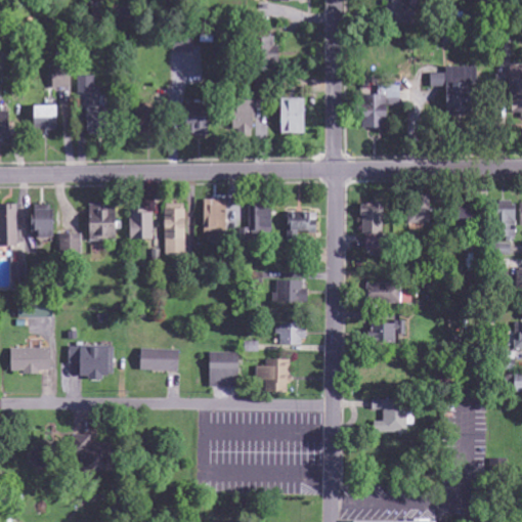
[(172,49),(196,50),(197,33),(173,32),(172,49)]
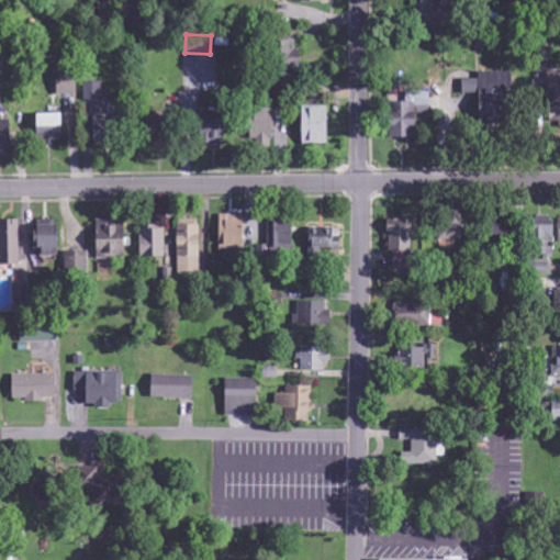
[(297,38),(277,38),(278,74),(298,74),(297,38)]
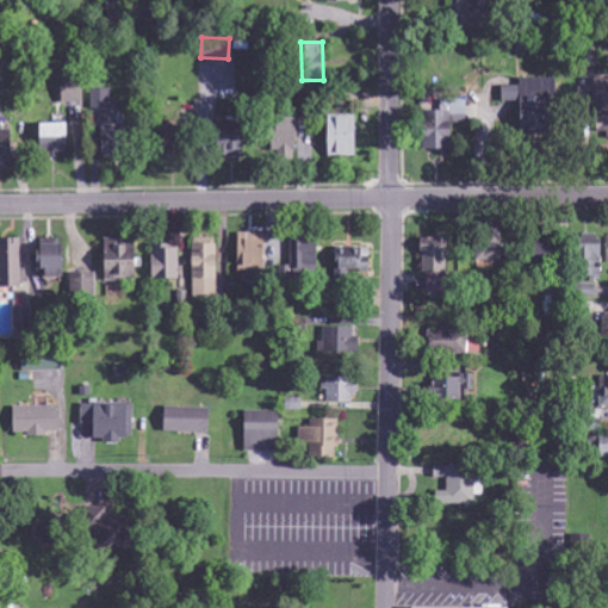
[(552,76),(519,76),(519,84),(501,85),(501,100),(514,100),(515,129),(539,129),(539,110),(553,110),(552,76)]
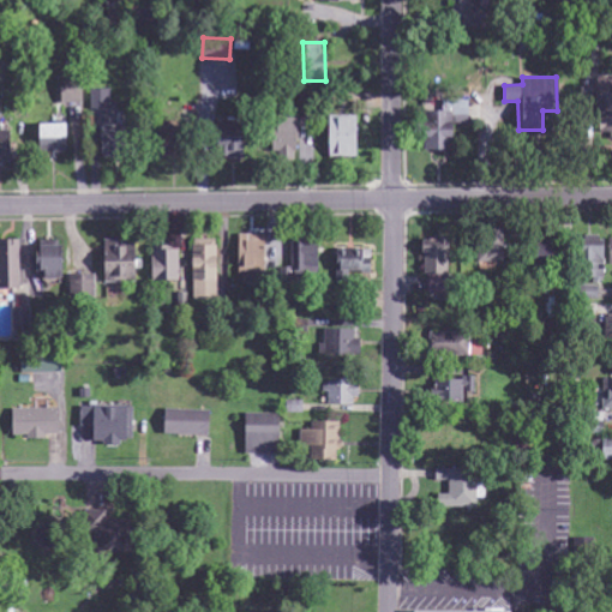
[(82,78),(60,79),(61,102),(83,102),(82,78)]
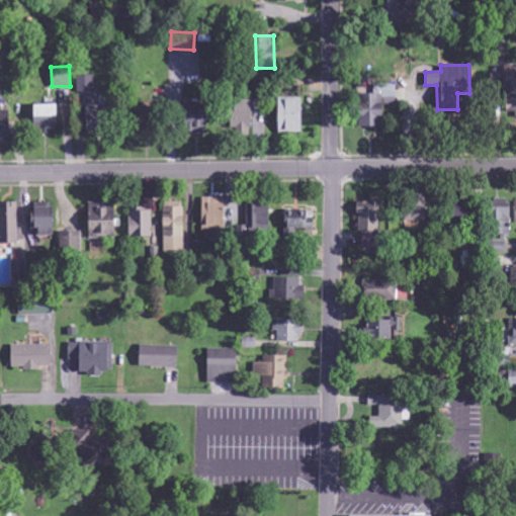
[(95,74),(77,74),(78,91),(95,91),(95,74)]
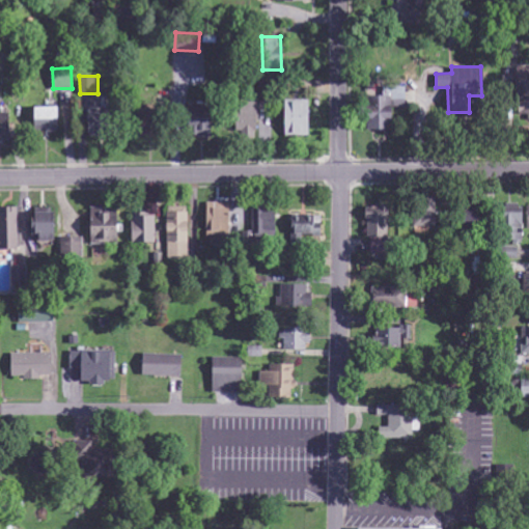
[(406,85),(383,85),(382,95),(365,94),(365,129),(390,129),(390,103),(405,104),(406,85)]
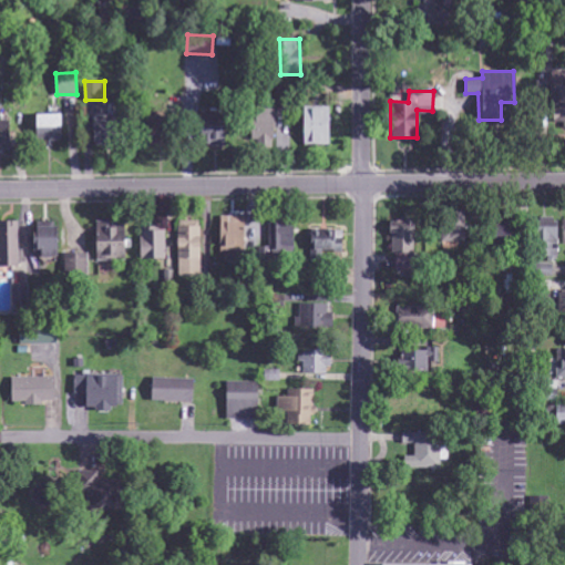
[(564,126),(564,92),(552,92),(551,120),(564,121),(564,126)]
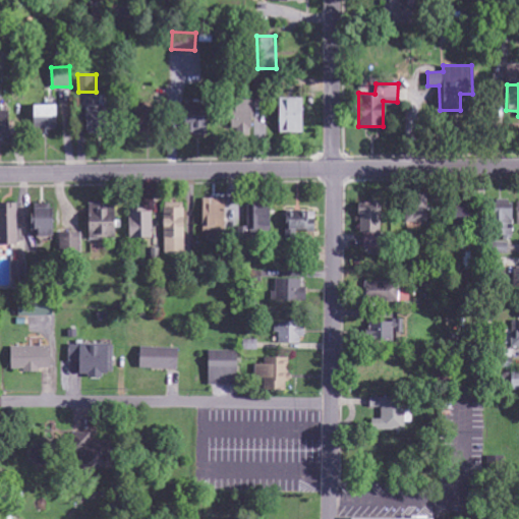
[(277,132),(305,131),(303,96),(276,97),(277,132)]
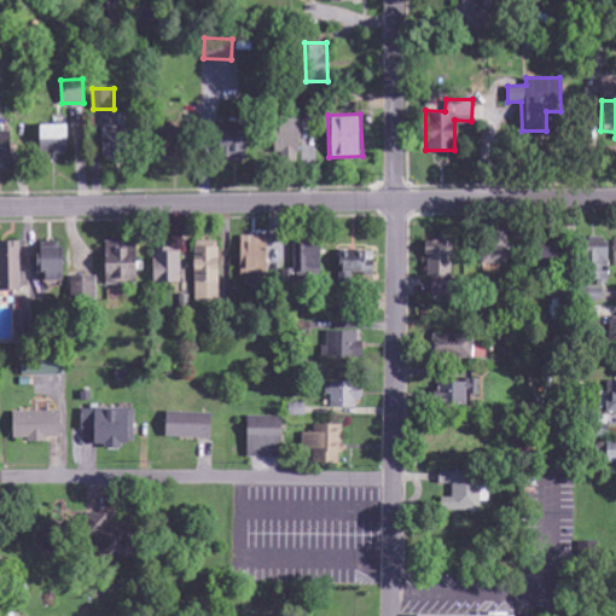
[(282,160),(301,158),(298,117),(272,118),(273,151),(282,151),(282,160)]
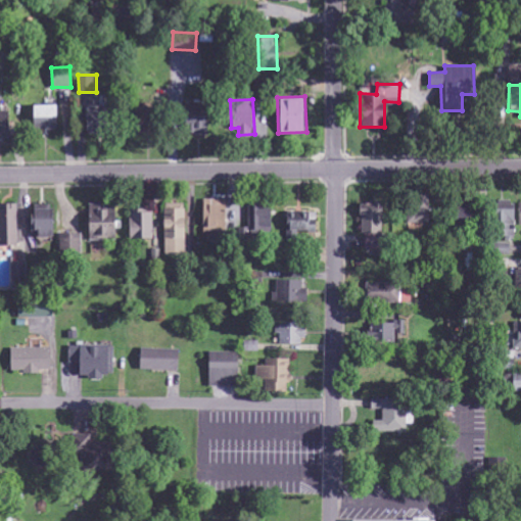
[(31,105),(31,130),(58,129),(58,104),(31,105)]
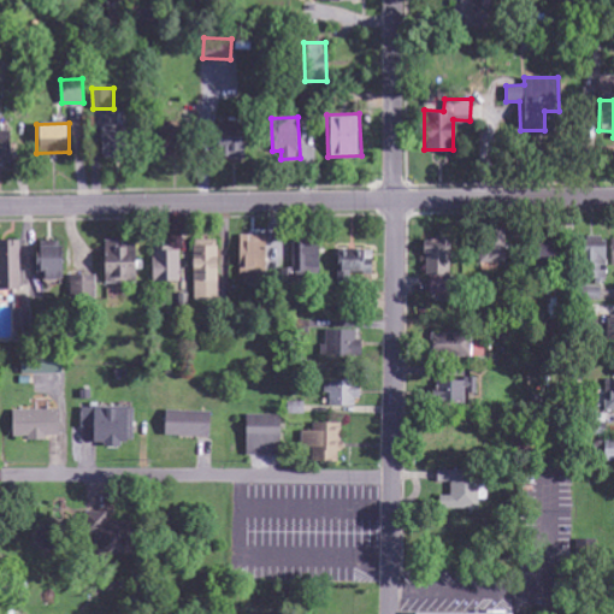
[(246,157),(246,128),(216,129),(216,158),(246,157)]
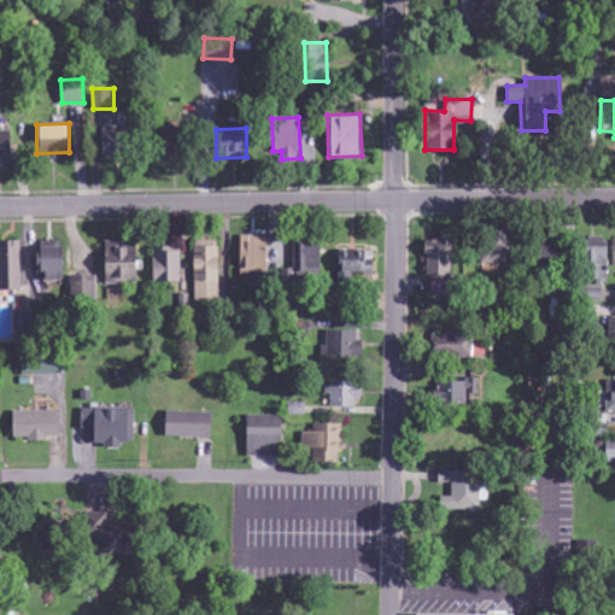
[(481,262),(509,263),(509,233),(482,232),(481,262)]
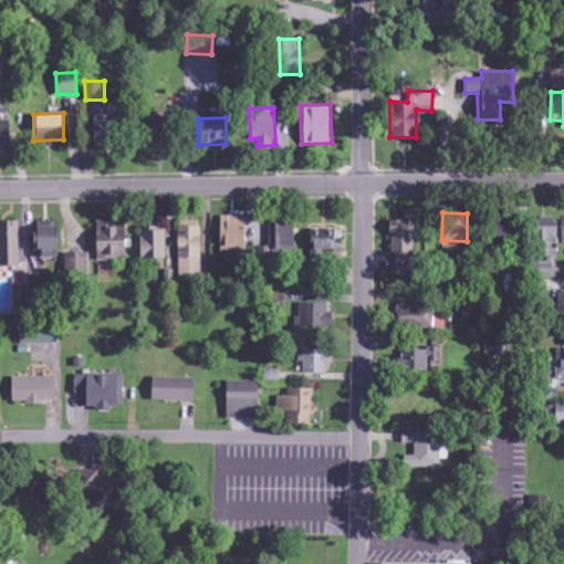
[(242,251),(243,215),(220,215),(219,250),(242,251)]
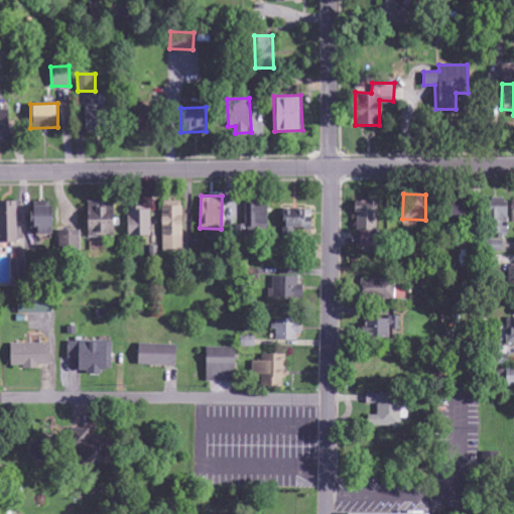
[(508,199),(490,198),(488,232),(506,233),(508,199)]
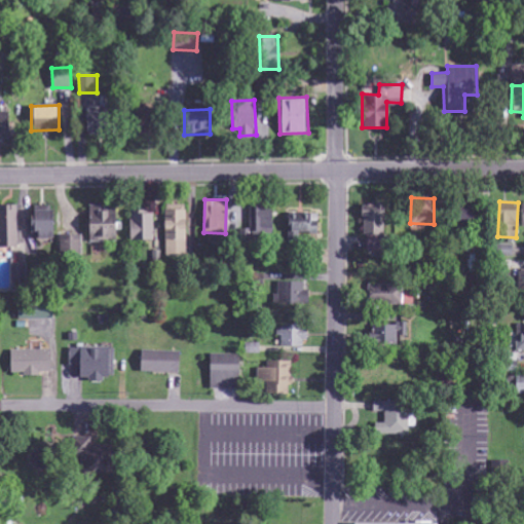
[(16,203),(0,203),(0,246),(17,246),(16,203)]
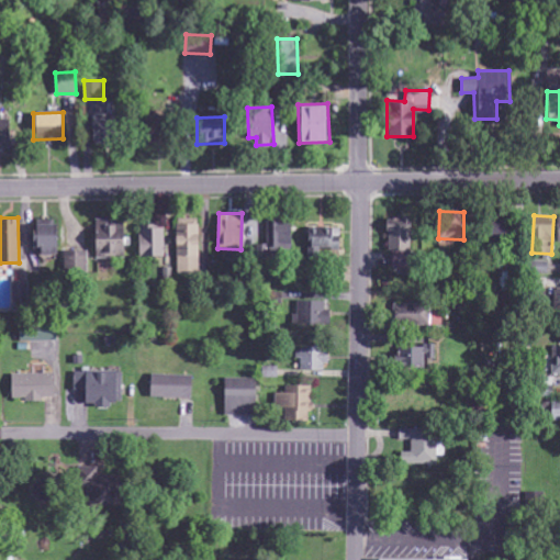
[(177,272),(199,272),(200,217),(178,217),(177,272)]
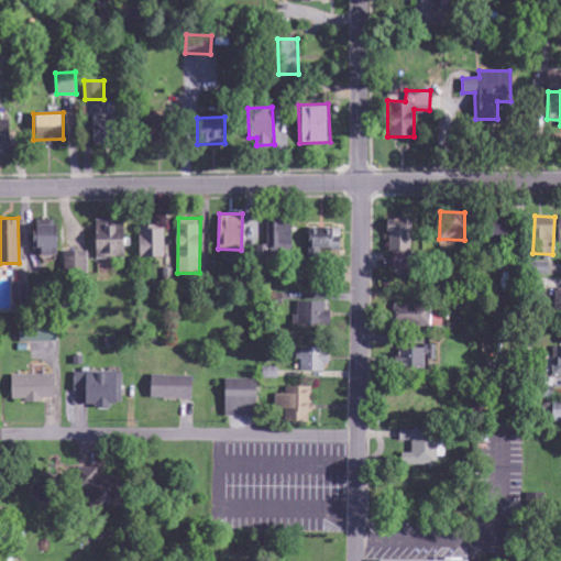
[(293,251),(292,218),(268,218),(270,252),(293,251)]
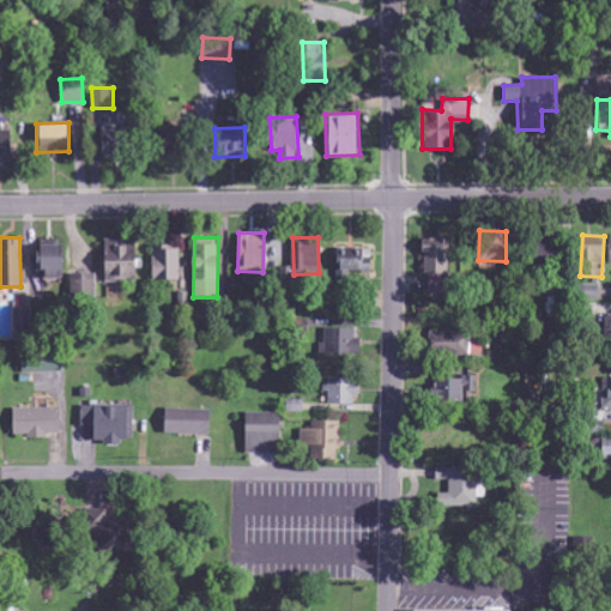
[(424,278),(448,277),(446,237),(419,239),(419,252),(423,252),(424,278)]
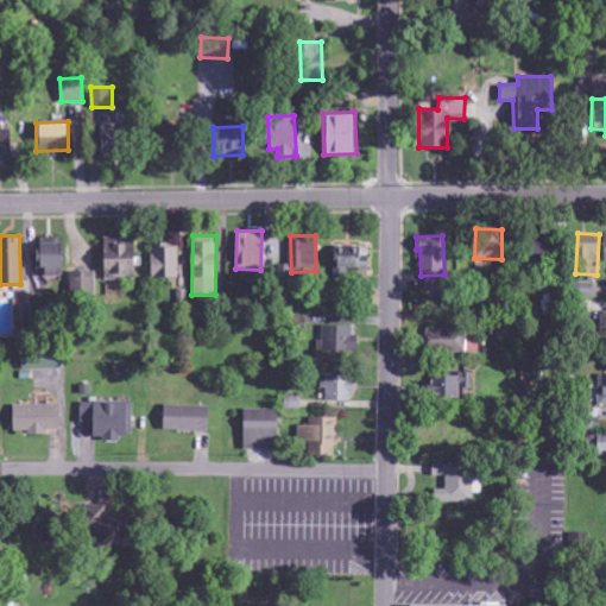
[(529,258),(548,259),(549,237),(530,237),(529,258)]
